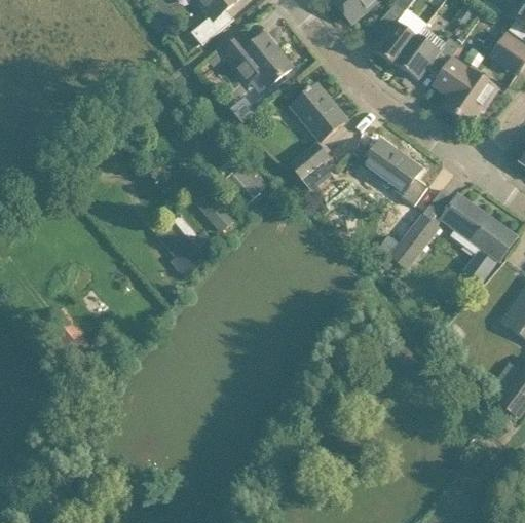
[(201,0),(205,4),(202,6),(211,15),(190,32),(201,45),(233,19),(225,9),(236,0),(201,0)]
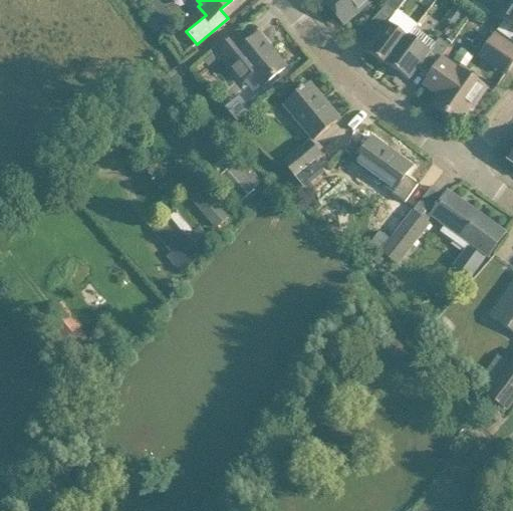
[(322,0),(343,22),(367,0),(322,0)]
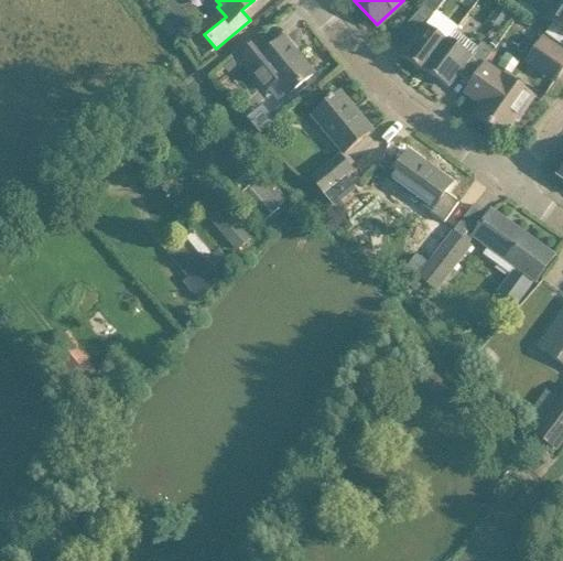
[(423,71),(447,38),(447,36),(445,39),(424,23),(441,0),(424,0),(398,31),(410,40),(400,53),(423,71)]
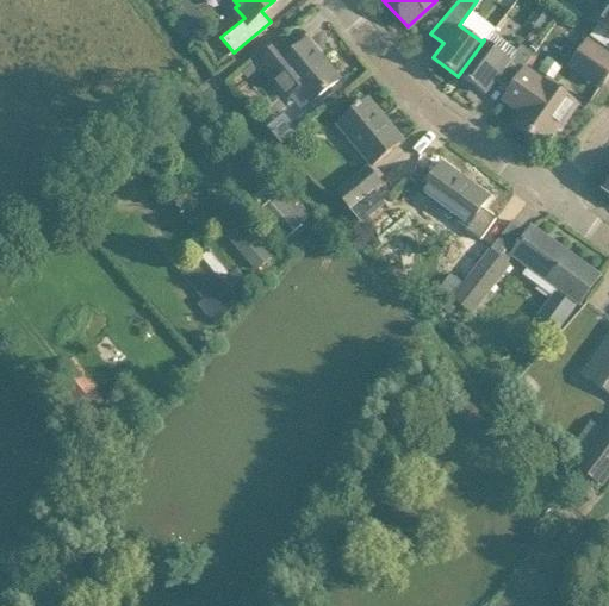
[(607,0),(595,20),(597,22),(589,35),(595,39),(608,48),(608,0),(607,0)]
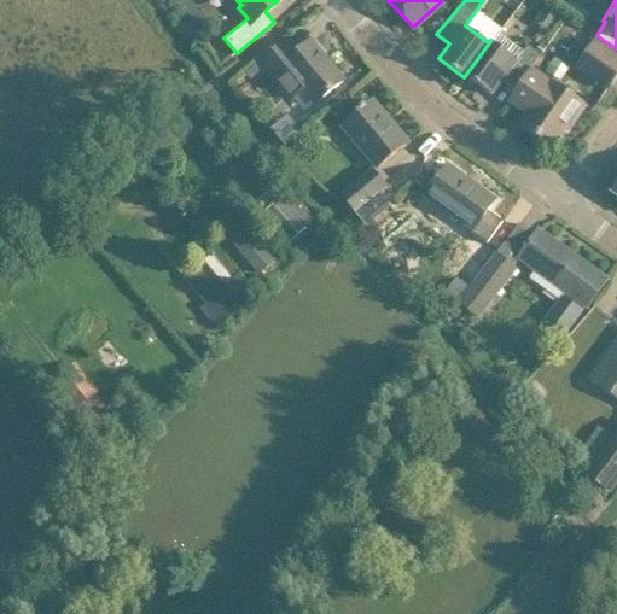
[(144,15),(151,29),(169,19),(161,5),(144,15)]
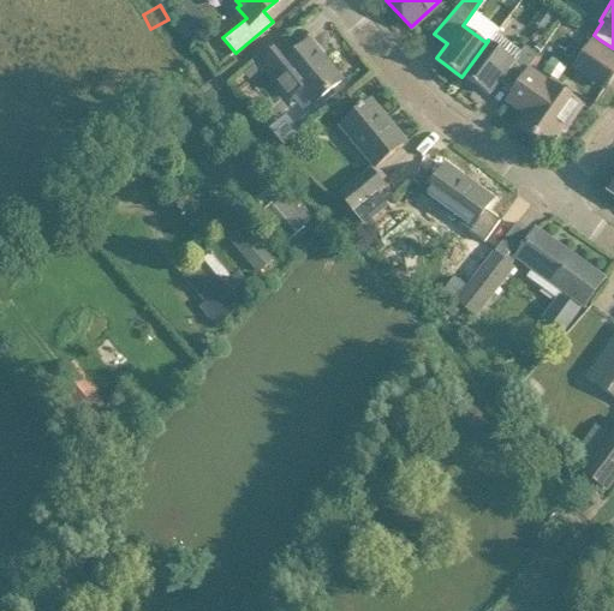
[(488,41),(462,77),(464,75),(488,93),(499,78),(512,89),(537,53),(524,43),(520,48),(495,31),(488,41)]
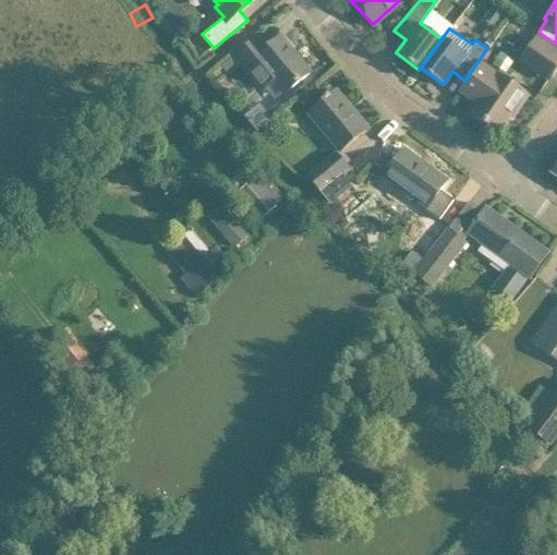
[(285,92),(292,85),(309,71),(280,36),(266,48),(256,36),(233,55),(262,88),(274,79),(285,92)]
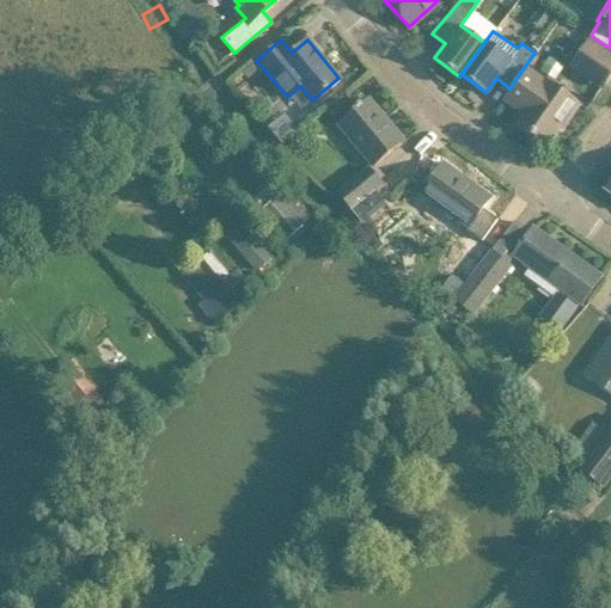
[(600,86),(610,69),(610,54),(592,42),(574,68),(600,86)]
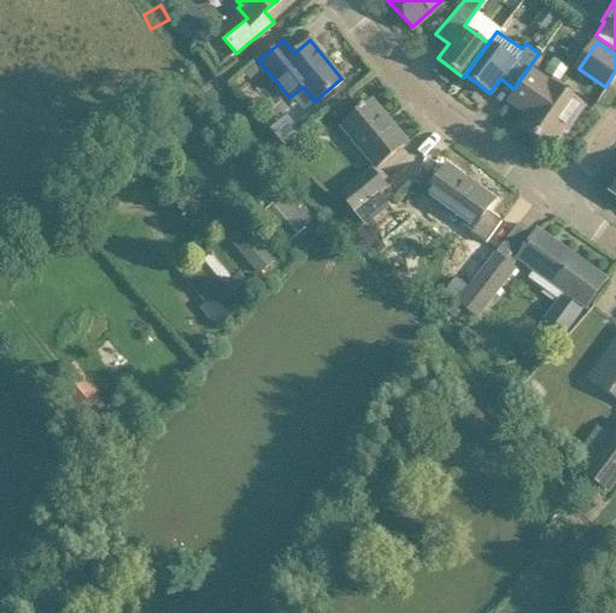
[(529,68),(522,78),(508,99),(522,108),(526,105),(532,108),(521,124),(549,143),(562,125),(565,128),(582,104),(562,89),(549,80),(547,81),(529,68)]
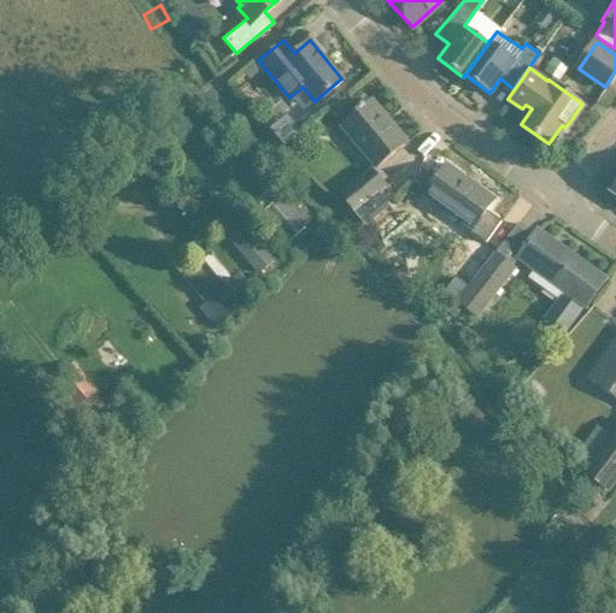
[(375,165),(387,155),(405,141),(370,99),(363,105),(362,102),(358,106),(359,107),(340,123),(375,165)]
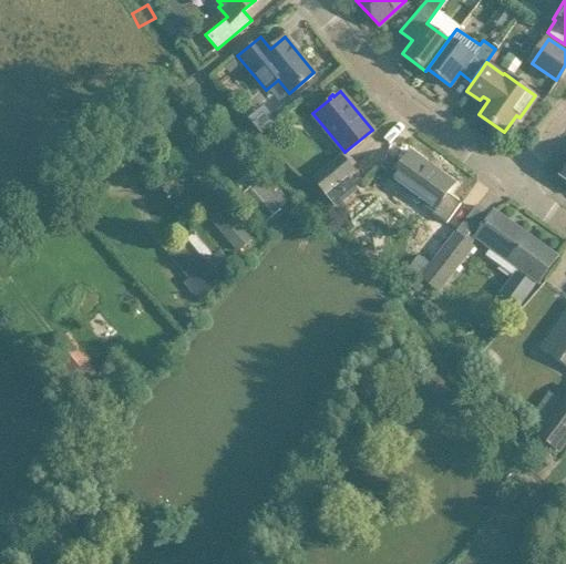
[(274,121),(261,105),(248,118),(260,132),(274,121)]
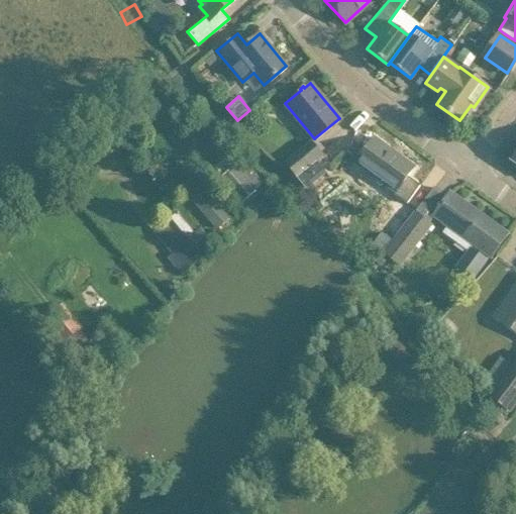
[(209,124),(201,131),(205,136),(214,129),(209,124)]
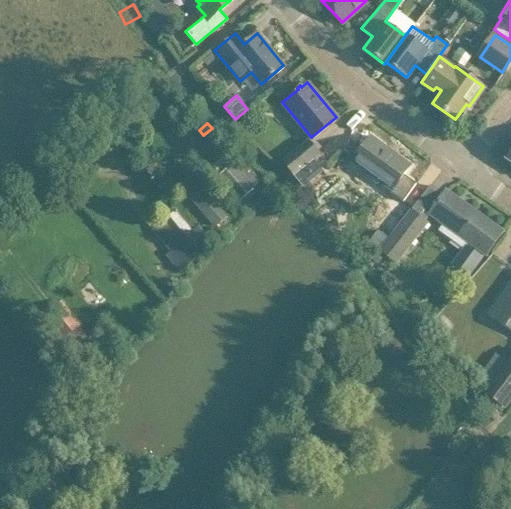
[(402,200),(415,182),(403,173),(410,163),(370,135),(351,161),(390,189),(389,190),(402,200)]
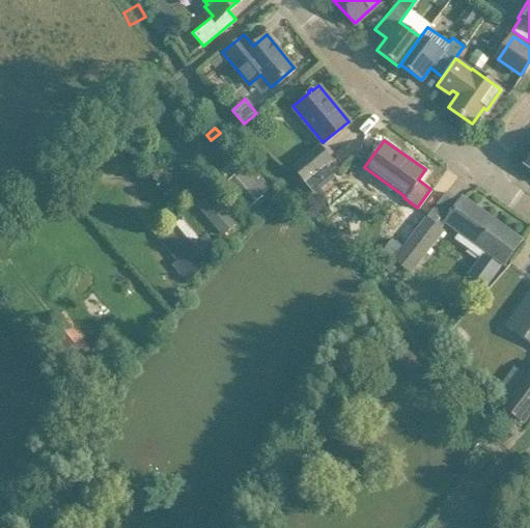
[(319,144),(293,166),(304,179),(324,163),(330,158),(319,144)]
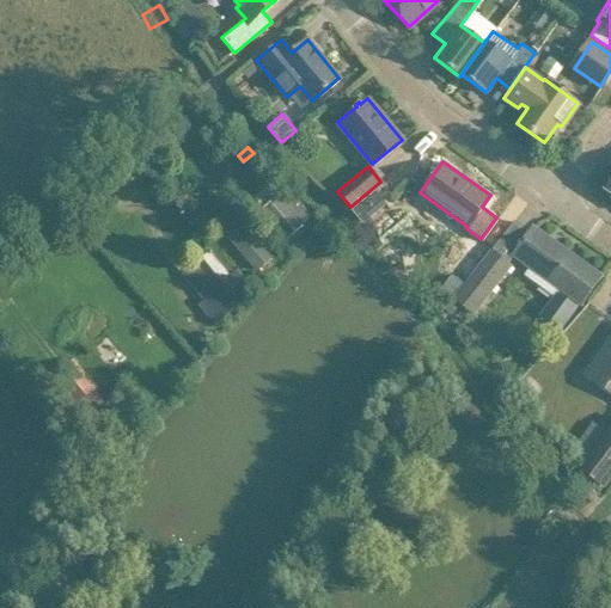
[(373,188),(350,207),(361,221),(384,202),(373,188)]
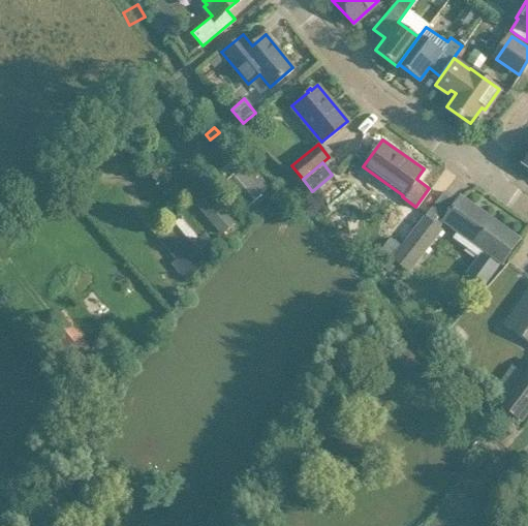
[(239,167),(224,179),(247,206),(267,185),(254,172),(247,178),(239,167)]
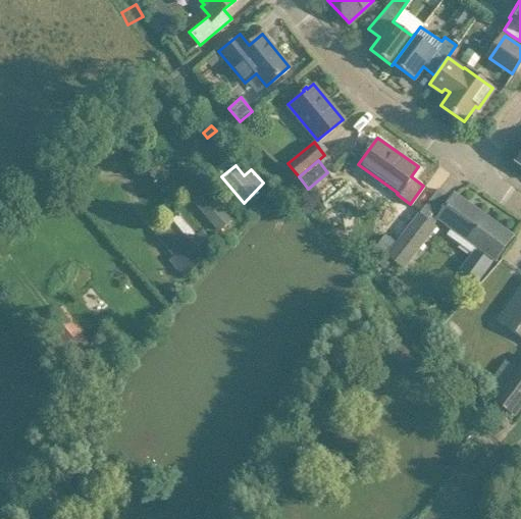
[(231,217),(221,205),(208,189),(194,201),(217,229),(231,217)]
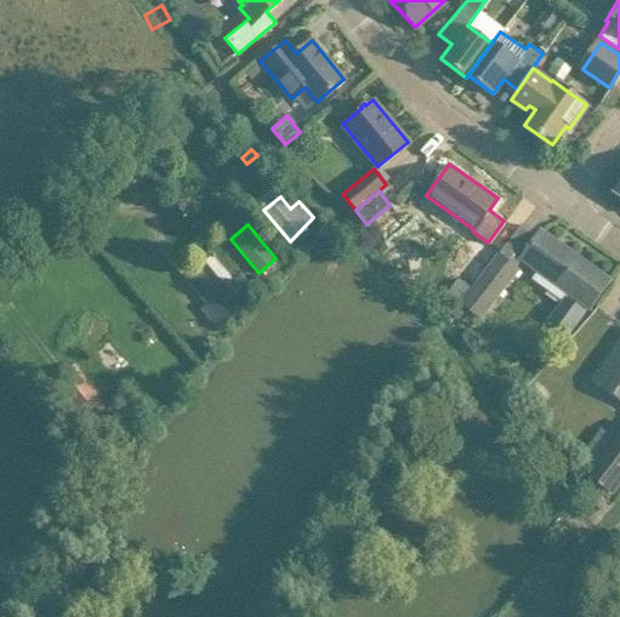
[(589,308),(593,302),(596,298),(601,290),(609,279),(540,229),(525,249),(521,256),(589,308)]
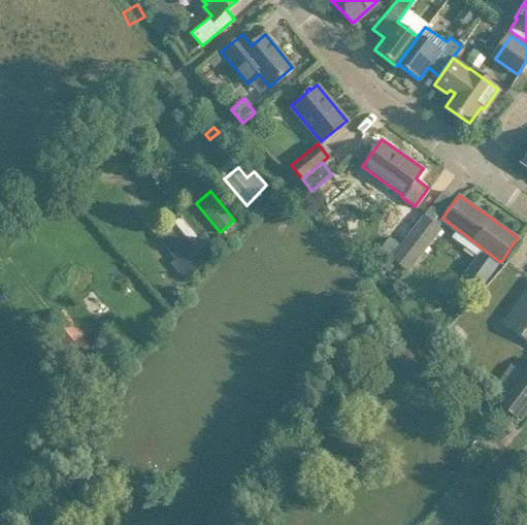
[(399,243),(390,255),(408,269),(440,228),(423,214),(406,233),(399,243)]
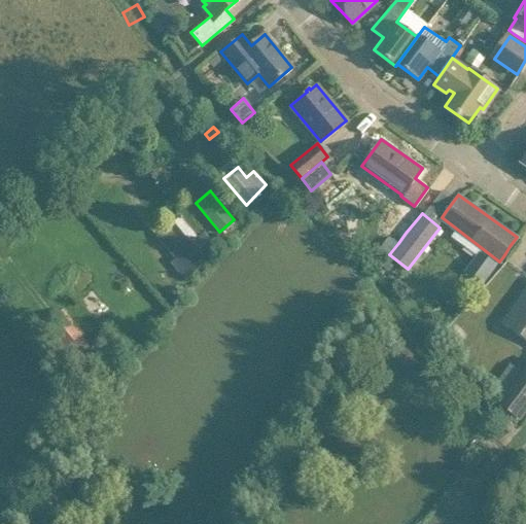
[(167,226),(179,243),(193,259),(213,243),(205,233),(199,238),(181,215),(167,226)]
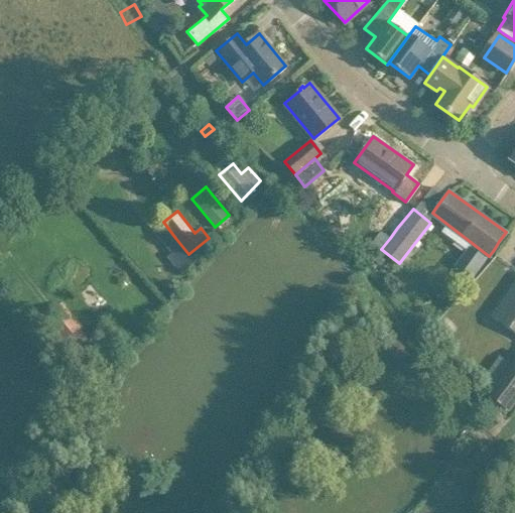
[(380,230),(371,241),(381,249),(390,238),(380,230)]
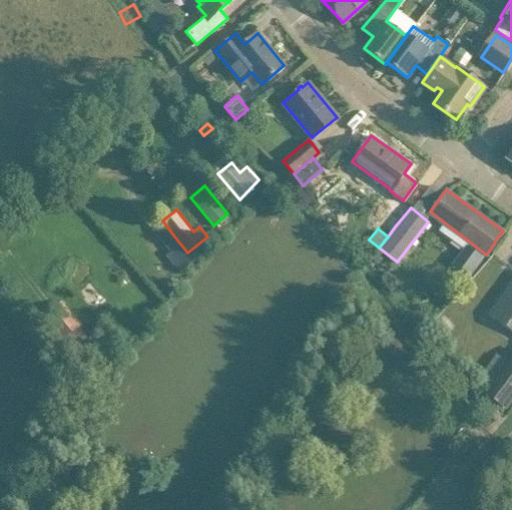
[(483,257),(465,243),(450,265),(468,278),(483,257)]
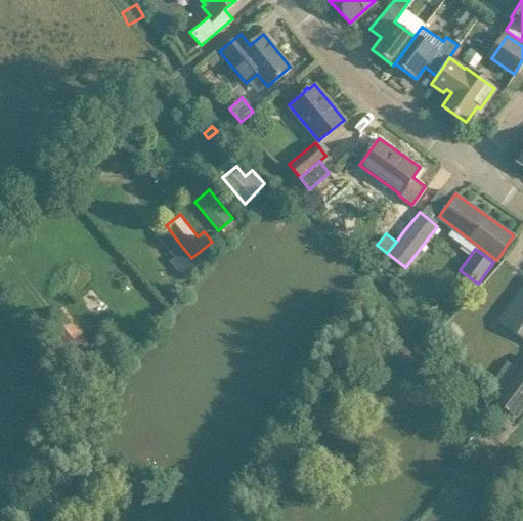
[(522,285),(498,320),(522,338),(522,285)]
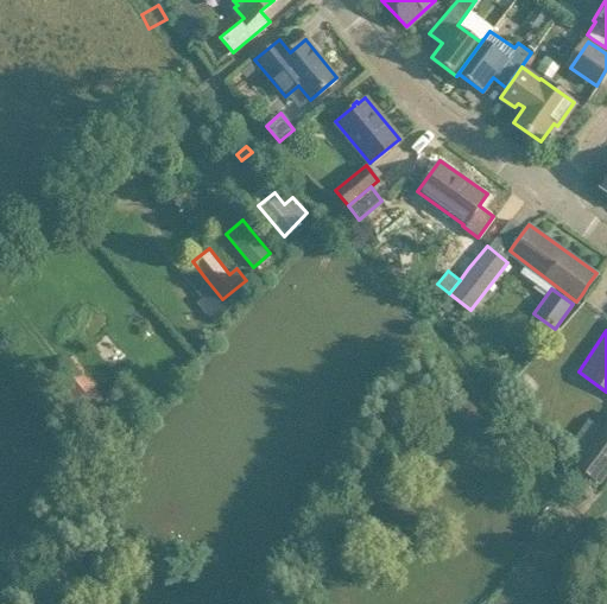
[(50,372),(71,399),(89,383),(68,356),(50,372)]
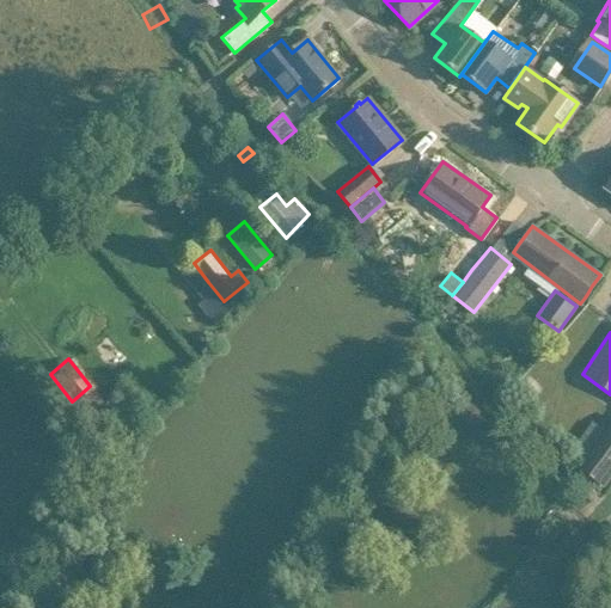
[(603,428),(591,419),(575,442),(586,452),(603,428)]
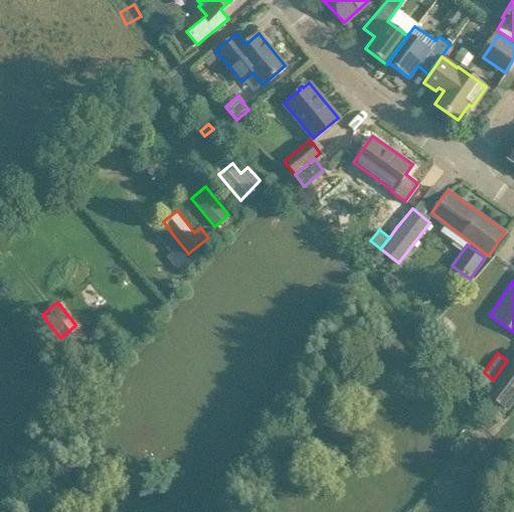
[(513,354),(486,394),(507,409),(513,399),(513,354)]
